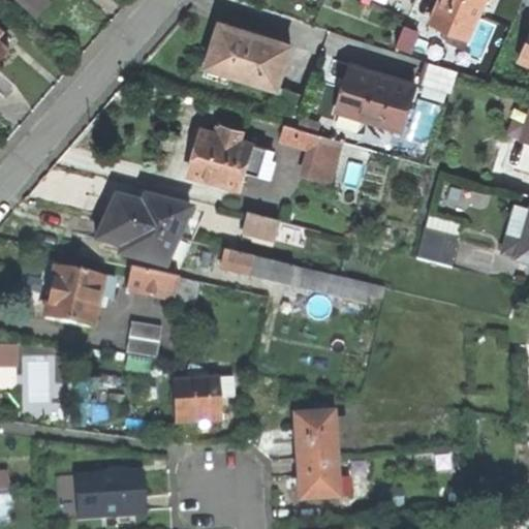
[(25,0),(39,12),(50,0),(25,0)]
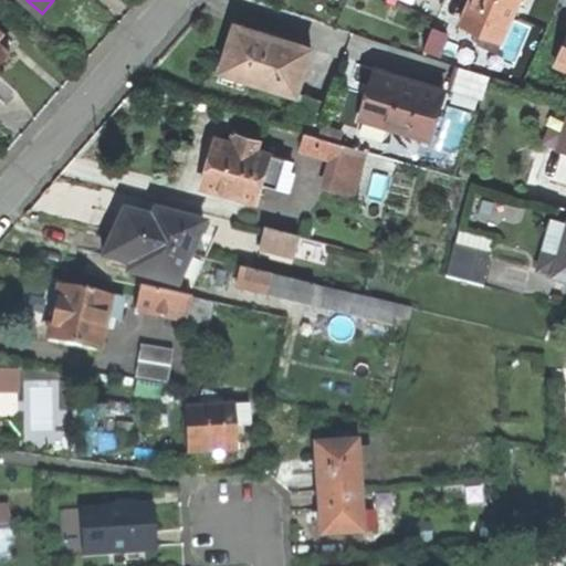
[(498,52),(520,0),(469,0),(460,23),(483,33),(479,44),(498,52)]
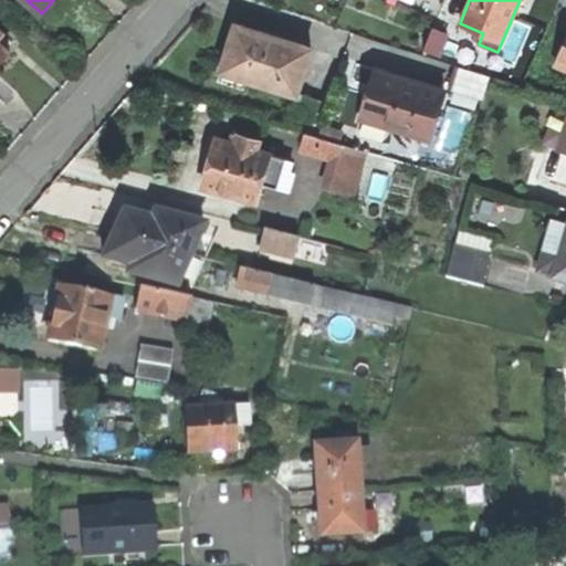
[(438,58),(449,31),(433,24),(421,51),(438,58)]
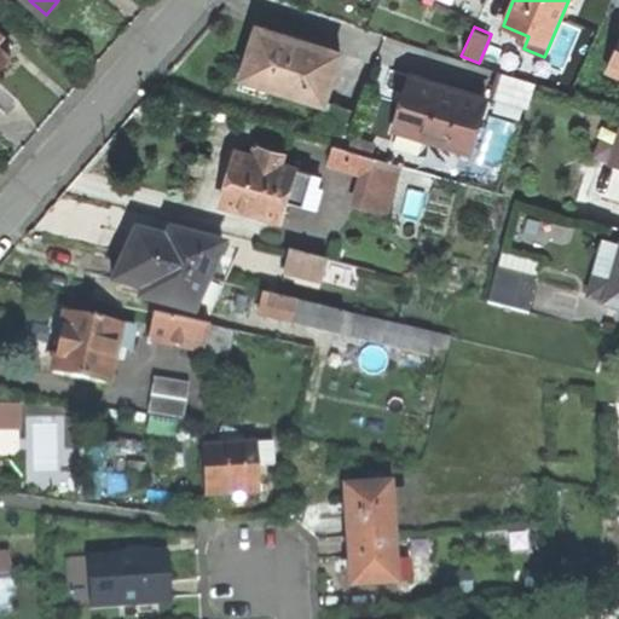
[(243,79),(325,103),(342,52),(260,28),(253,51),(243,79)]
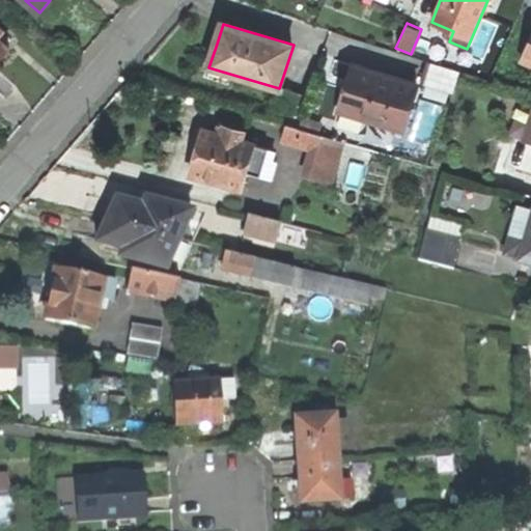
[(0,57),(10,47),(0,36),(0,33),(3,30),(0,27),(0,57)]
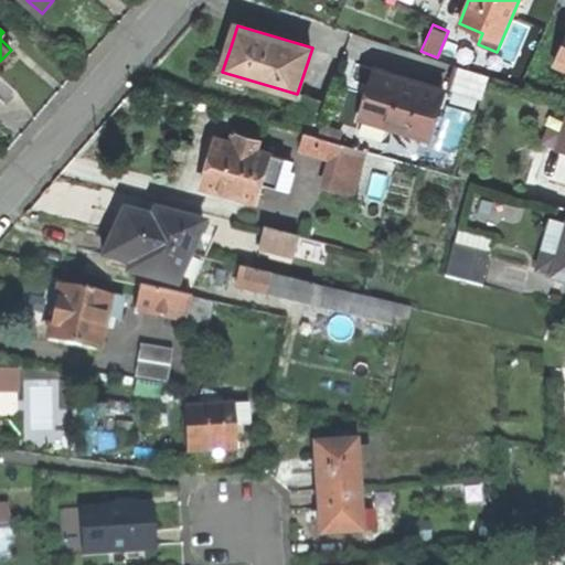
[(564,39),(554,64),(564,68),(564,39)]
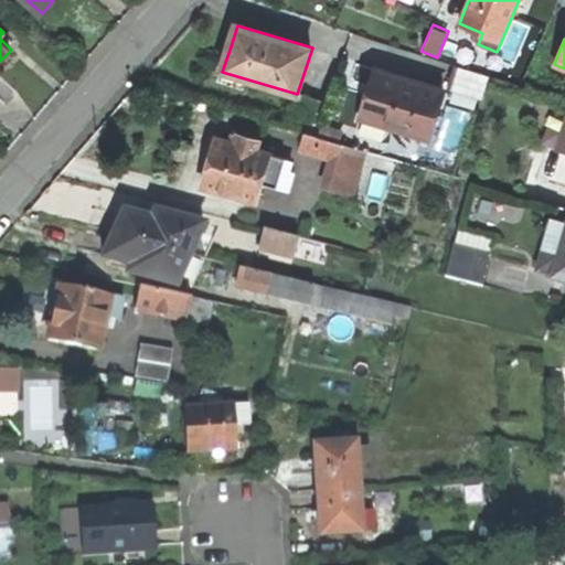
[(430,138),(445,92),(379,68),(370,93),(362,116),(370,118),(364,134),(416,151),(422,136),(430,138)]
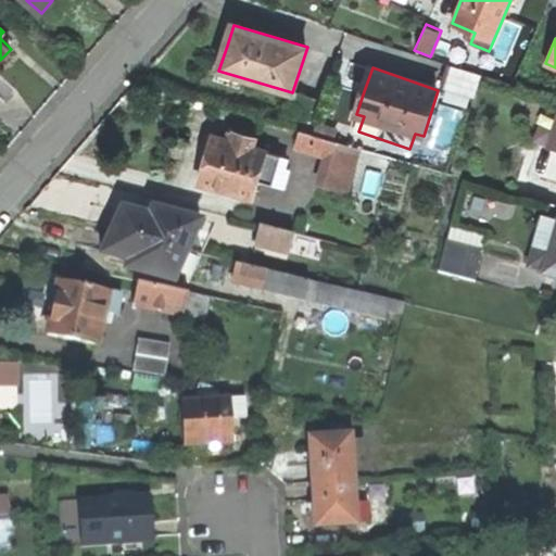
[(477,77),(450,67),(443,85),(470,95),(477,77)]
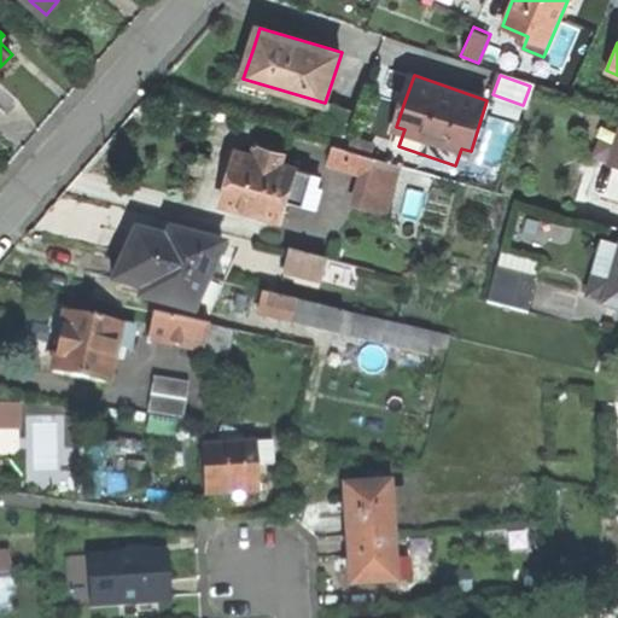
[(503,168),(517,121),(493,114),(479,161),(503,168)]
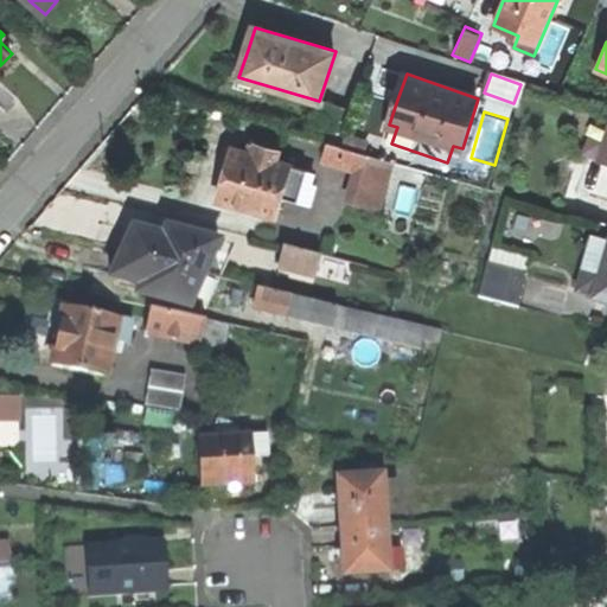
[(378,202),(391,161),(342,146),(327,142),(323,160),(362,172),(356,195),(378,202)]
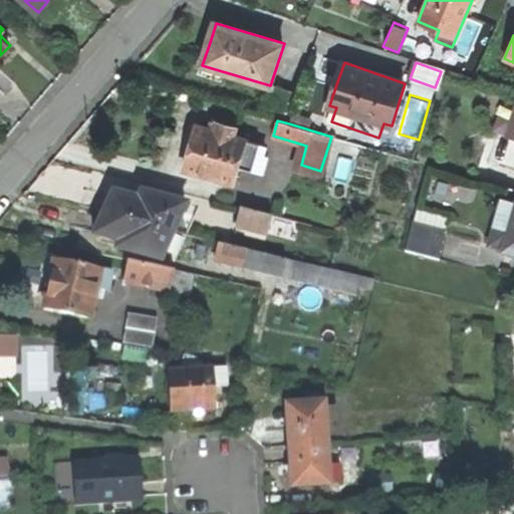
[(184,168),(233,183),(237,167),(251,171),(258,145),(233,138),(235,129),(218,123),(215,132),(196,125),(190,147),(184,168)]
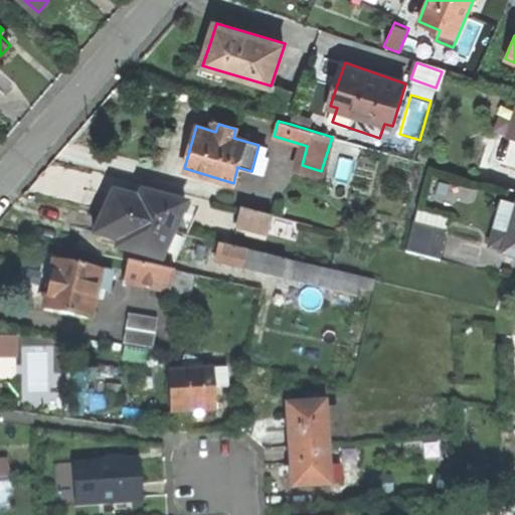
[(338,179),(353,180),(355,157),(341,155),(338,179)]
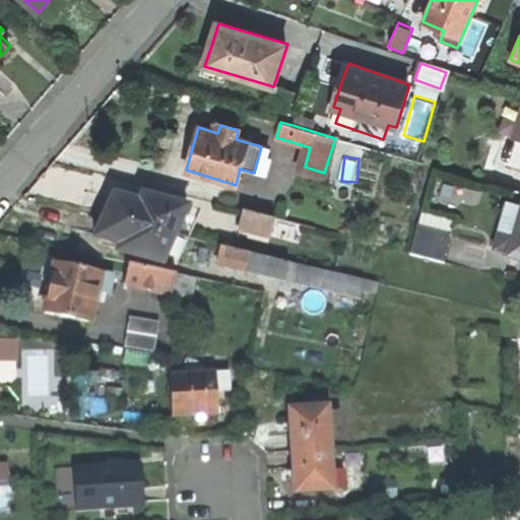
[(109,207),(106,216),(189,240),(196,221),(183,216),(187,207),(143,196),(139,204),(113,197),(109,207)]
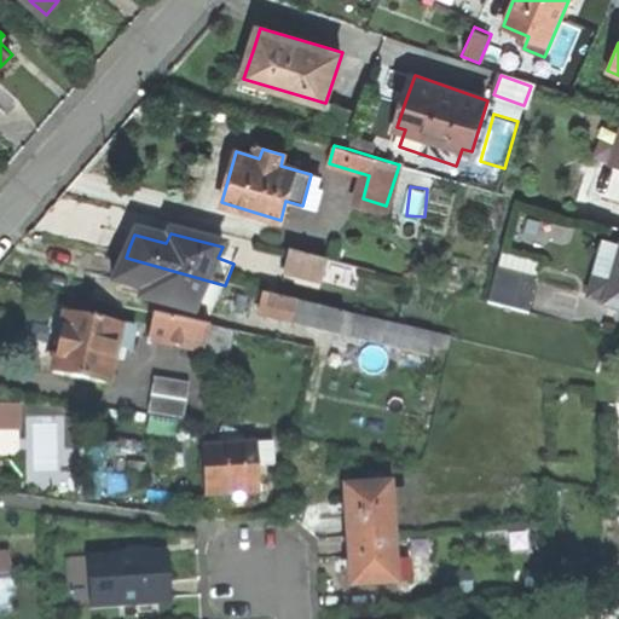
[(618,243),(601,239),(586,293),(618,302),(618,243)]
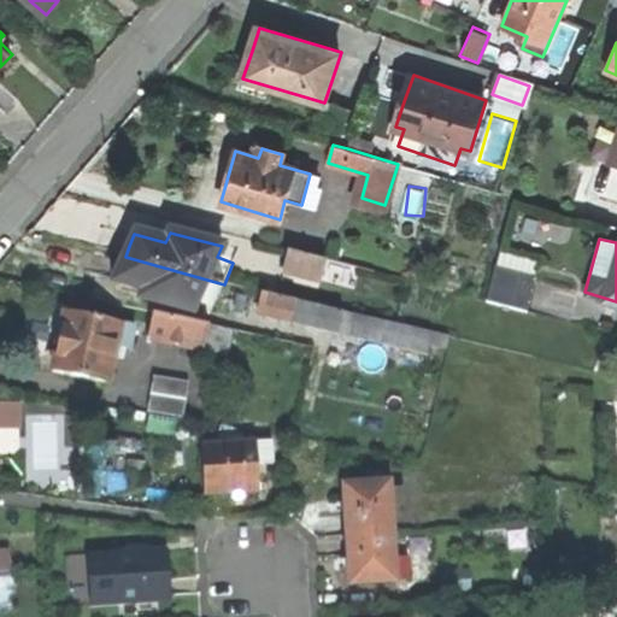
[(281,271),(348,289),(354,268),(287,250),(281,271)]
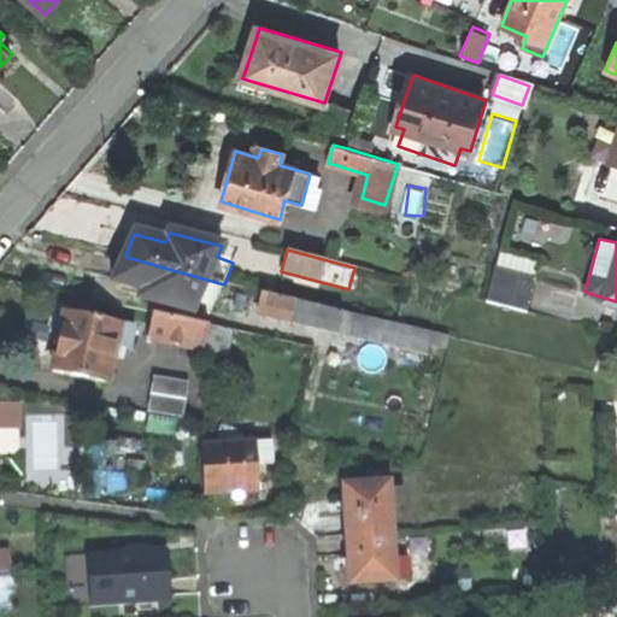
[(144,291),(141,298),(193,312),(197,306),(213,310),(224,285),(125,257),(118,271),(115,282),(144,291)]
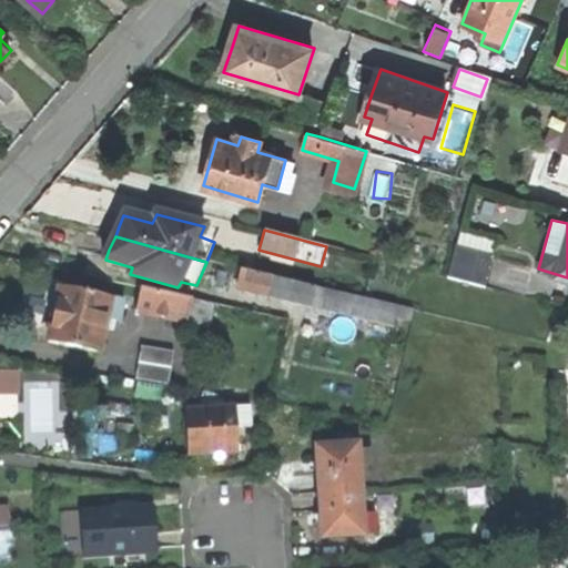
[(448,277),(487,287),(496,255),(456,244),(448,277)]
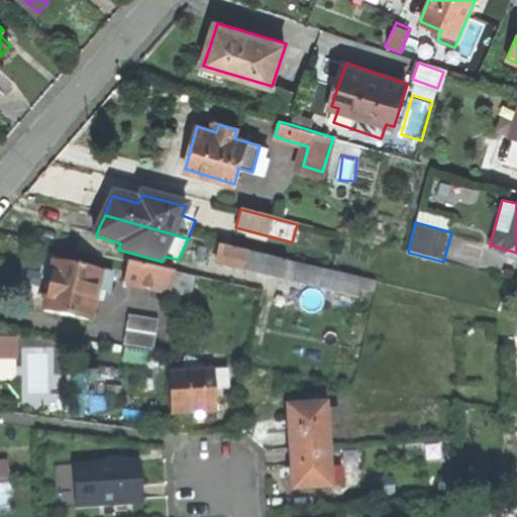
[(320,318),(328,292),(357,300),(364,279),(220,245),(216,261),(242,266),(243,270),(282,280),(276,307),(320,318)]
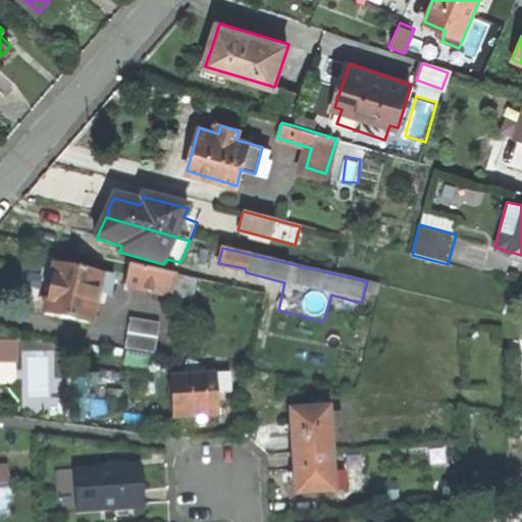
[(110,295),(114,278),(101,276),(102,273),(57,264),(52,289),(46,314),(91,325),(98,293),(110,295)]
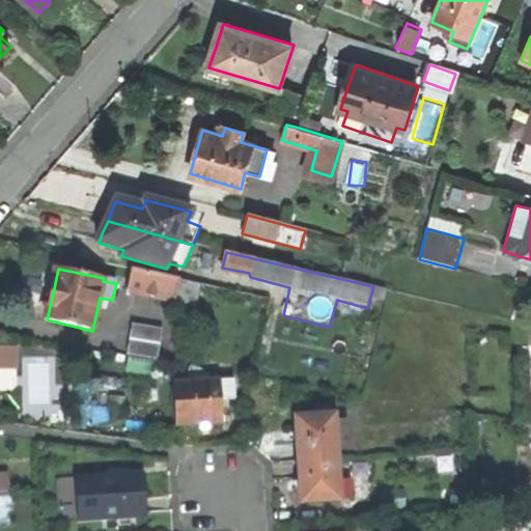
[(128,292),(175,302),(180,280),(133,269),(128,292)]
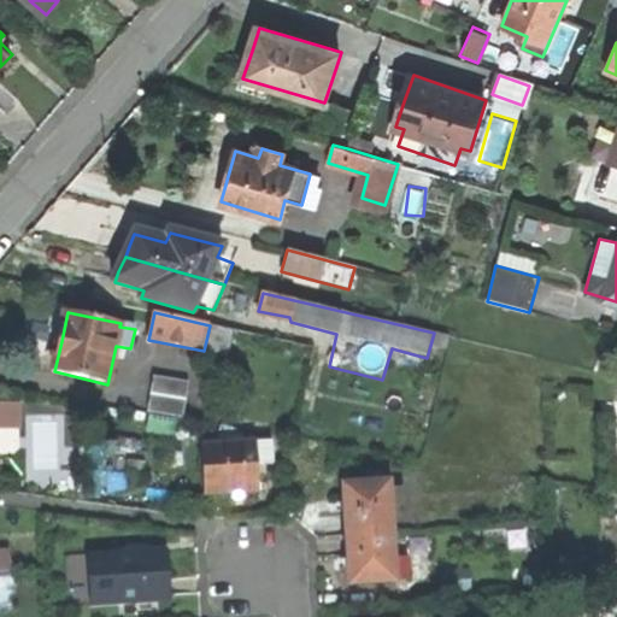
[(150,412),(186,418),(192,381),(157,376),(150,412)]
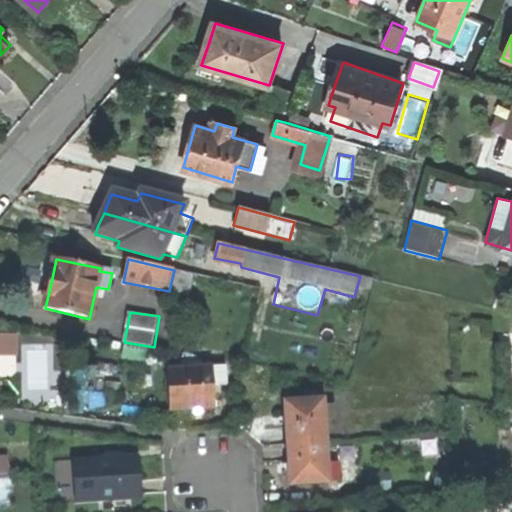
[(201,410),(216,409),(214,385),(228,384),(227,366),(215,366),(212,366),(168,369),(170,411),(201,410)]
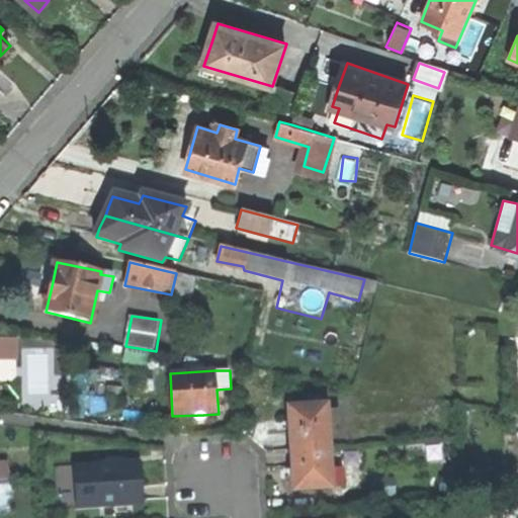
[(290,428),(291,449),(330,447),(327,406),(289,408),(290,428)]
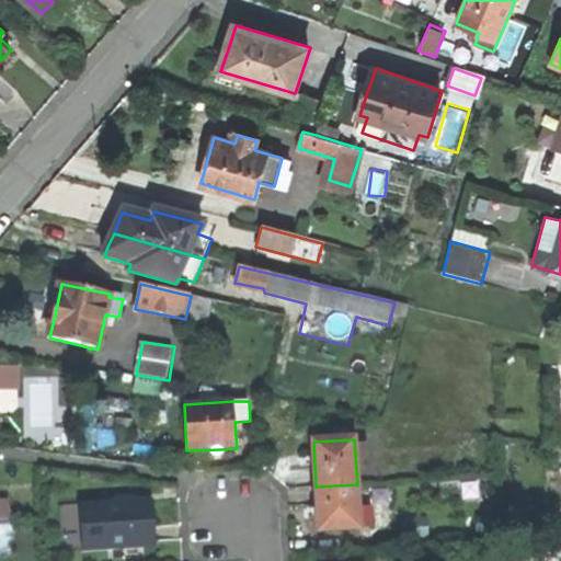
[(318,533),(359,529),(357,484),(316,487),(317,510),(318,533)]
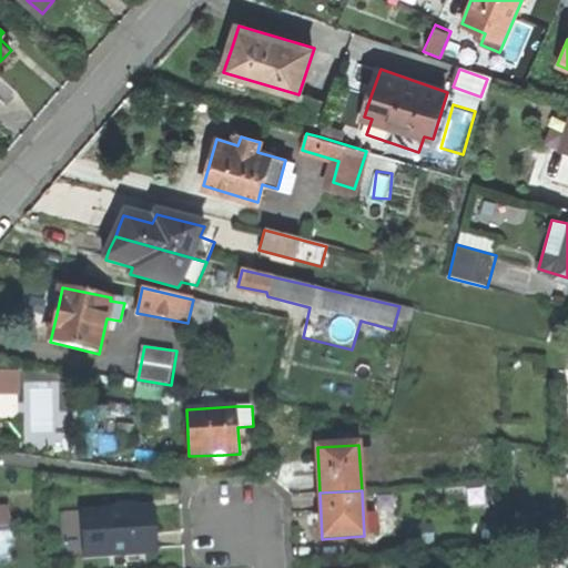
[(154,507),(83,511),(85,560),(158,554),(155,527),(154,507)]
